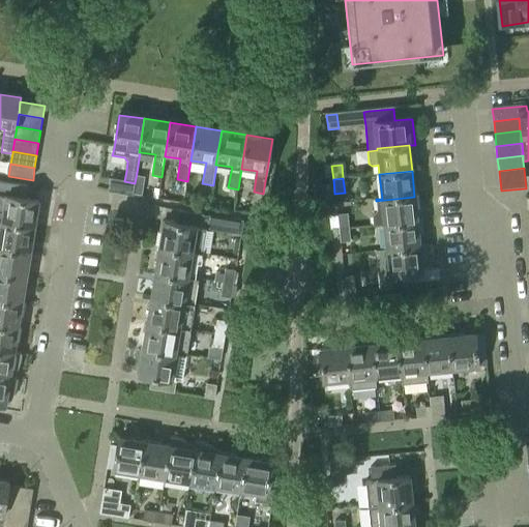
[(111,179),(109,193),(112,193),(133,196),(135,183),(124,181),(111,179)]
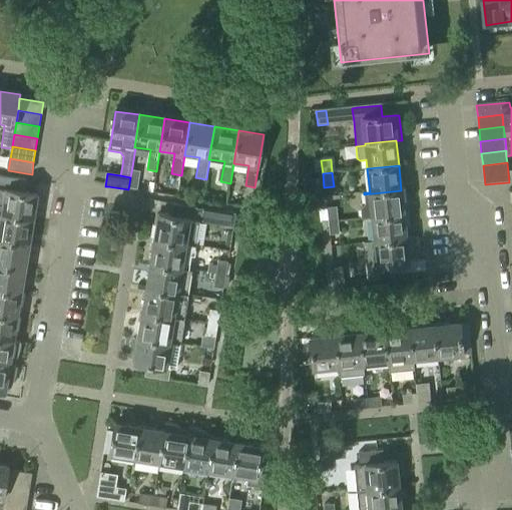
[(0,214),(34,220),(38,195),(26,193),(28,181),(4,177),(0,176),(0,214)]
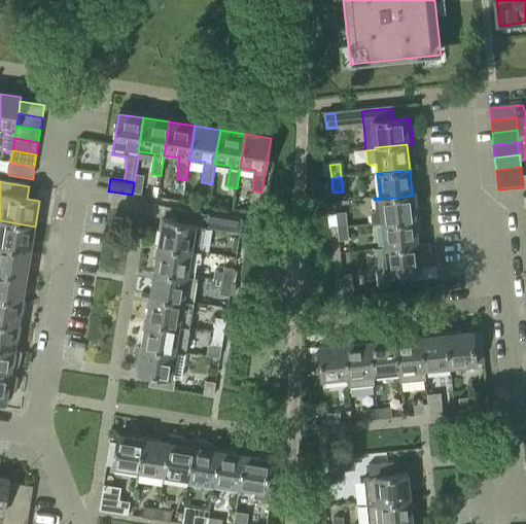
[(375,209),(370,215),(371,225),(382,224),(415,221),(412,196),(374,200),(375,209)]
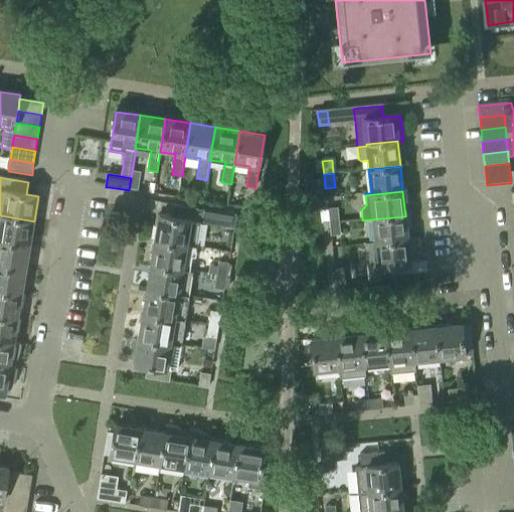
[(155,240),(197,246),(200,222),(196,221),(198,209),(174,205),(172,217),(159,215),(155,240)]
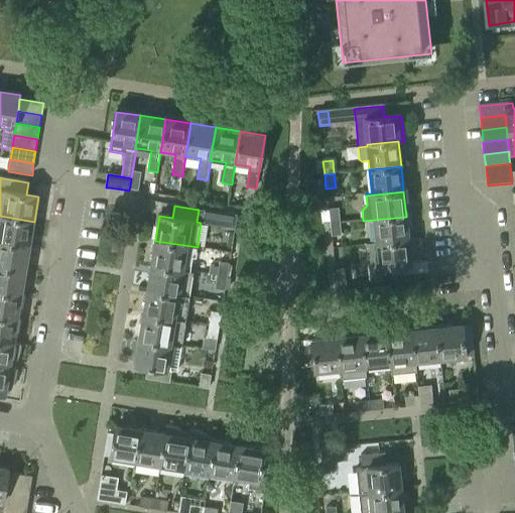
[(330,225),(339,224),(338,210),(328,211),(330,225)]
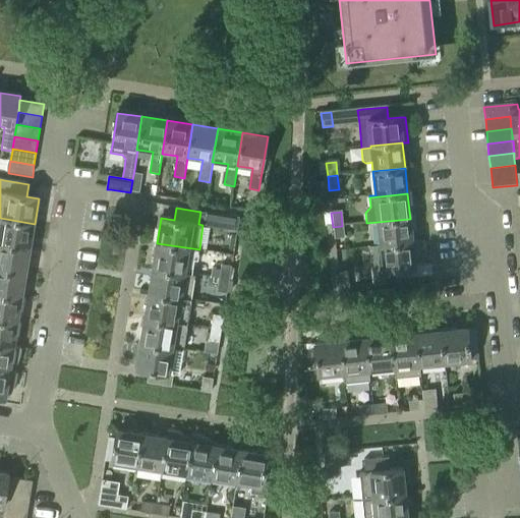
[(239,218),(230,217),(228,230),(237,232),(239,218)]
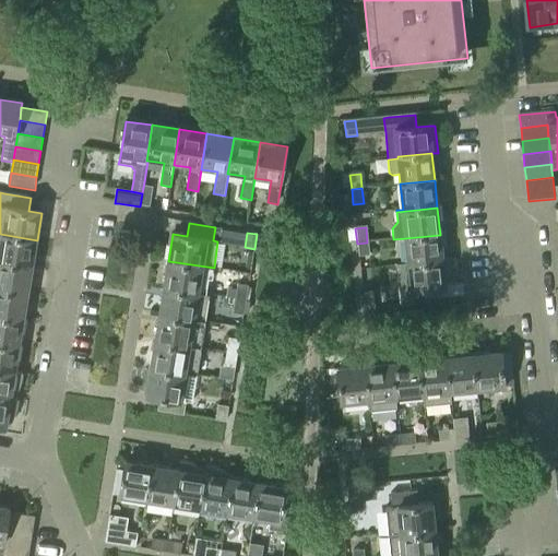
[(0,234),(0,261),(33,267),(37,240),(0,234)]
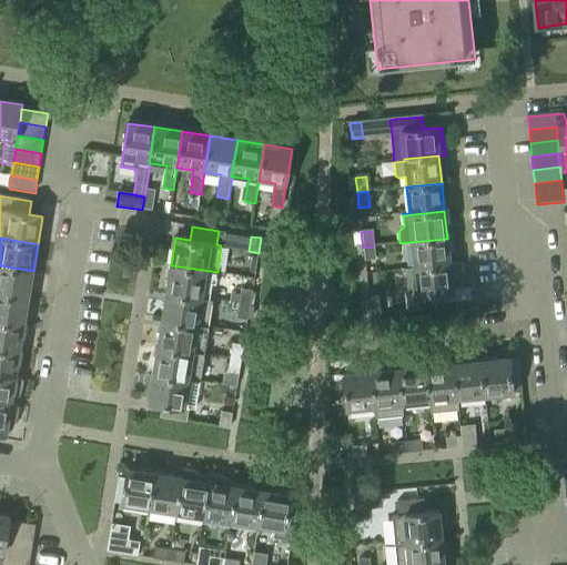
[(447,239),(412,242),(415,269),(415,270),(449,266),(447,239)]
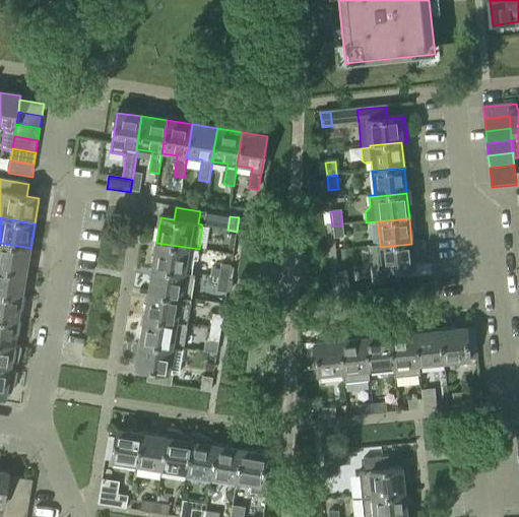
[(341,225),(332,227),(333,240),(343,239),(341,225)]
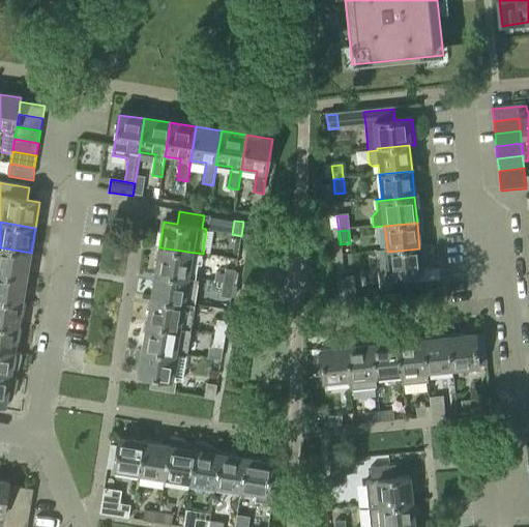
[(0,247),(0,273),(27,279),(31,253),(0,247)]
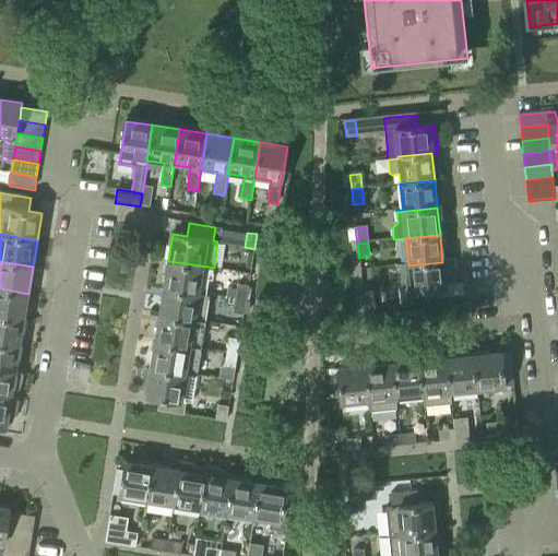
[(212,279),(214,268),(168,261),(164,288),(204,294),(206,278),(212,279)]
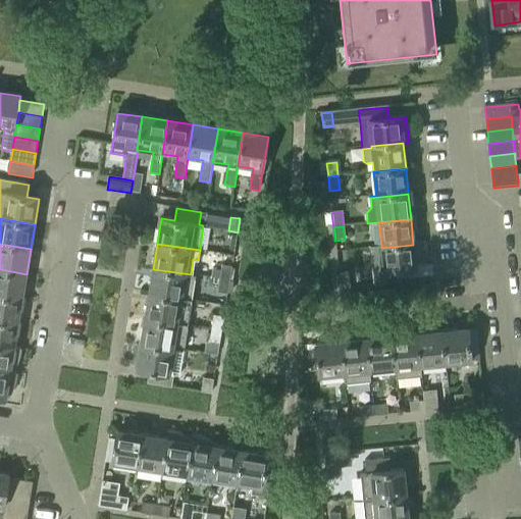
[(375,268),(371,269),(373,287),(405,283),(404,271),(416,270),(413,245),(381,248),(381,247),(373,248),(375,268)]
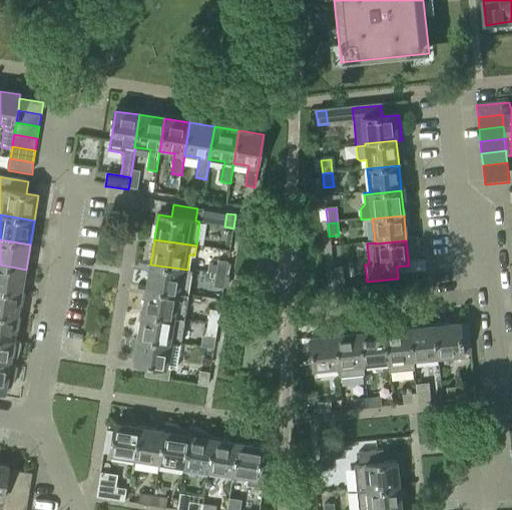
[(216,275),(226,277),(228,264),(218,262),(216,275)]
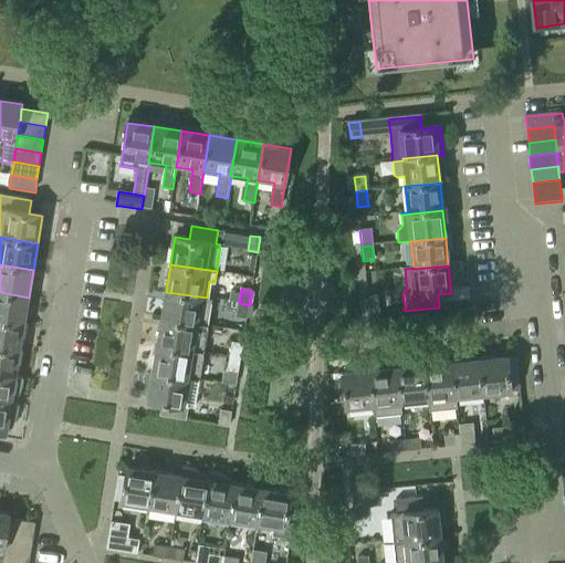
[(0,292),(0,321),(24,325),(29,298),(0,292)]
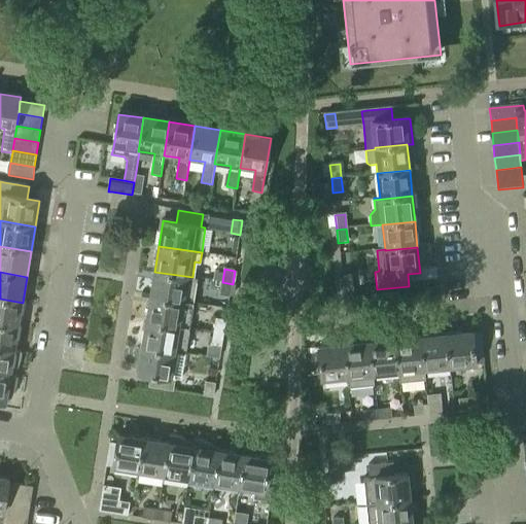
[(193,278),(193,277),(154,272),(150,298),(193,304),(197,278),(193,278)]
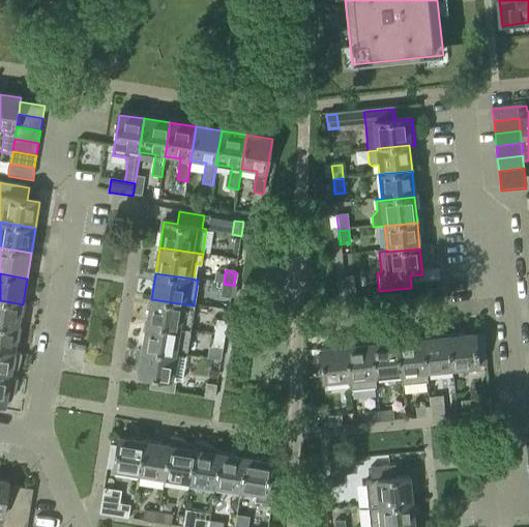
[(353,280),(344,281),(345,294),(355,293),(353,280)]
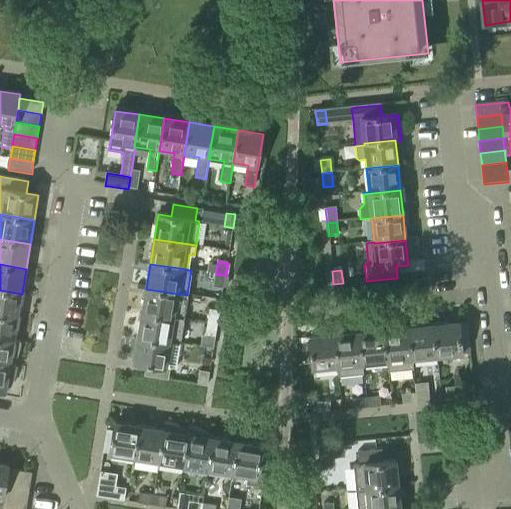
[(223,289),(226,276),(216,274),(214,288),(223,289)]
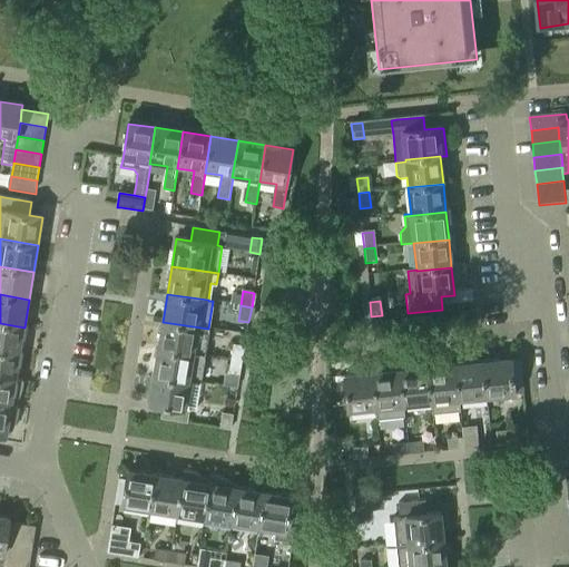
[(163,322),(159,349),(197,355),(197,354),(204,355),(207,340),(208,329),(163,322)]
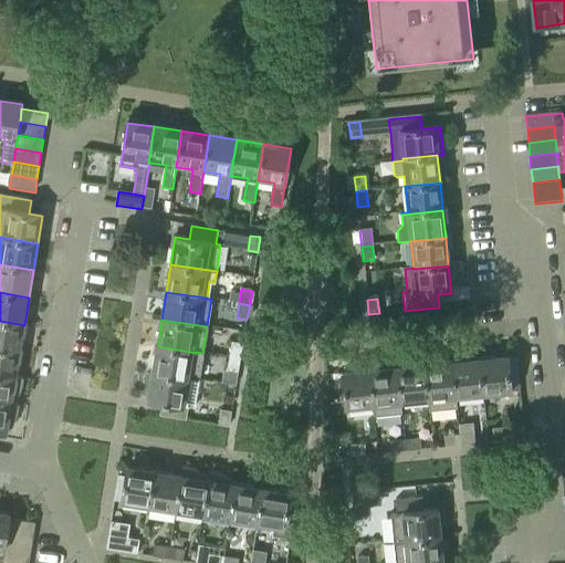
[(0,348),(20,352),(24,325),(0,321),(0,348)]
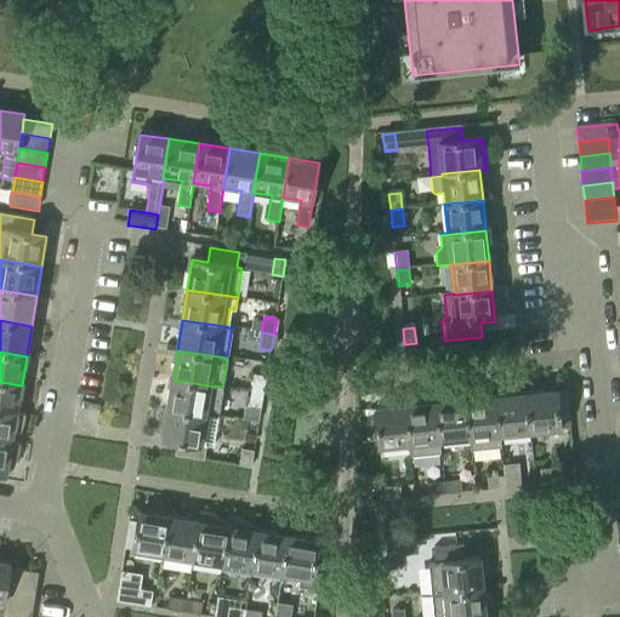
[(252,392),(265,394),(267,378),(255,376),(252,392)]
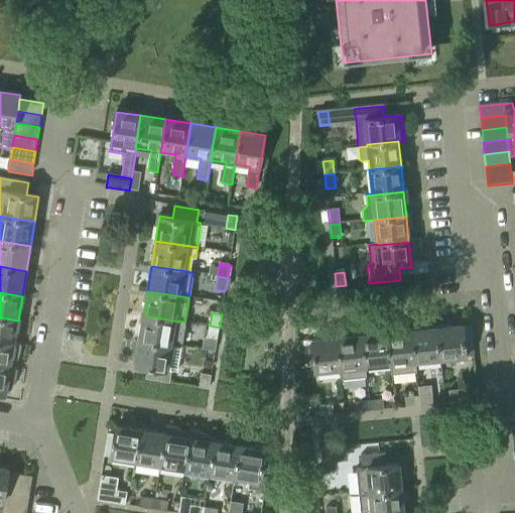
[(144,315),(140,341),(170,346),(180,348),(184,322),(178,321),(178,322),(144,315)]
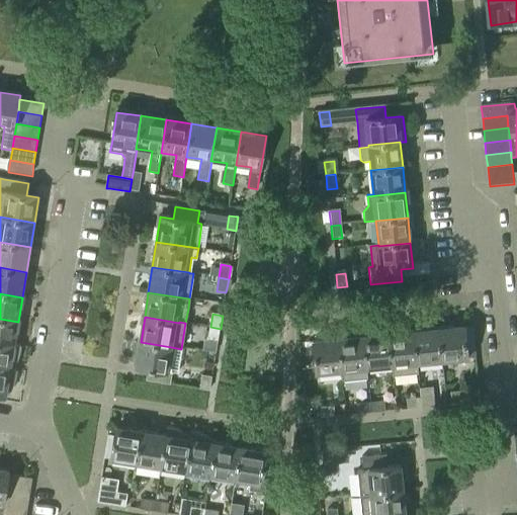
[(0,319),(0,344),(14,347),(18,322),(0,319)]
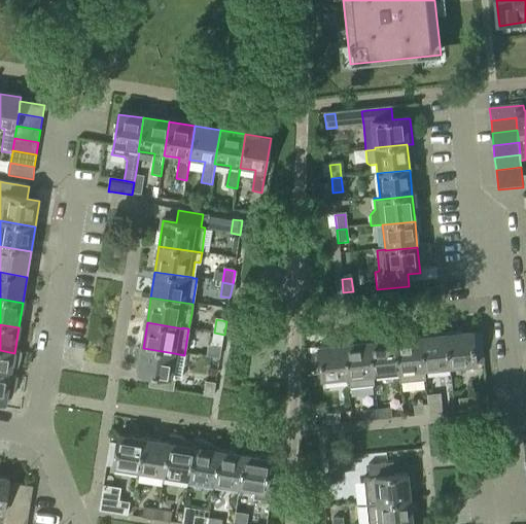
[(221,349),(224,335),(214,333),(212,347),(221,349)]
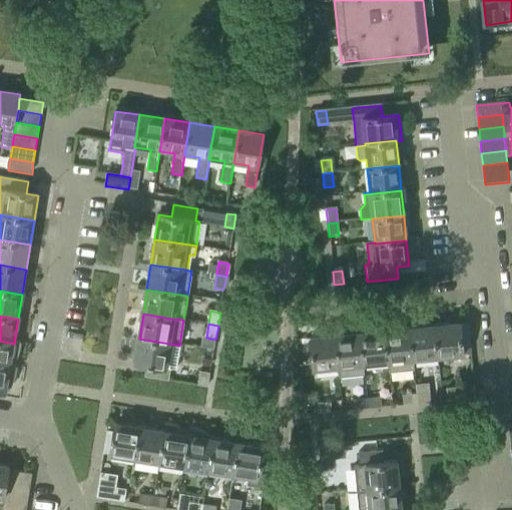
[(435,327),(438,358),(463,356),(460,324),(435,327)]
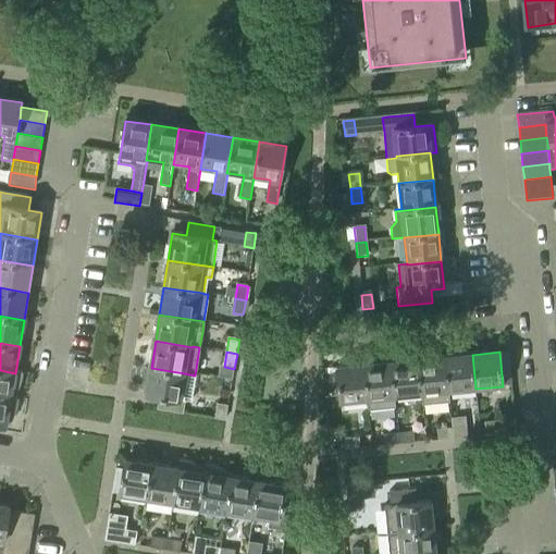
[(449,392),(476,389),(472,355),(445,358),(448,392),(449,392)]
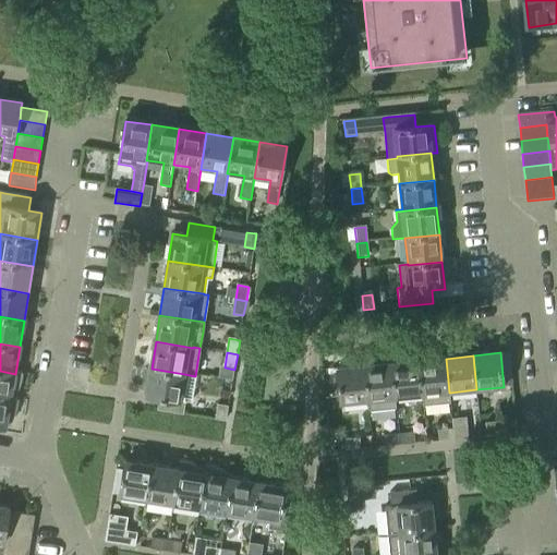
[(419,361),(423,395),(424,408),(451,405),(450,393),(449,393),(446,359),(419,361)]
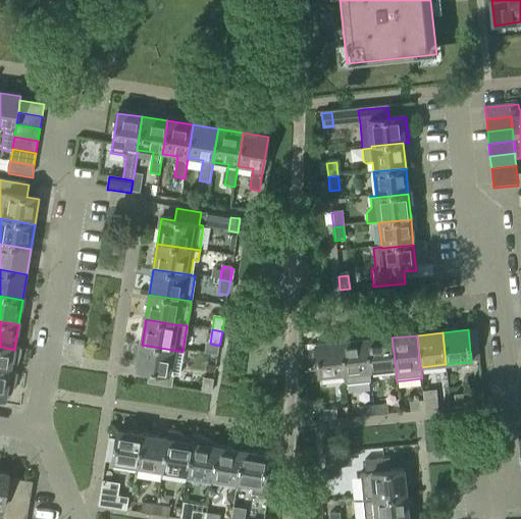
[(370,372),(396,369),(392,338),(367,341),(370,372)]
